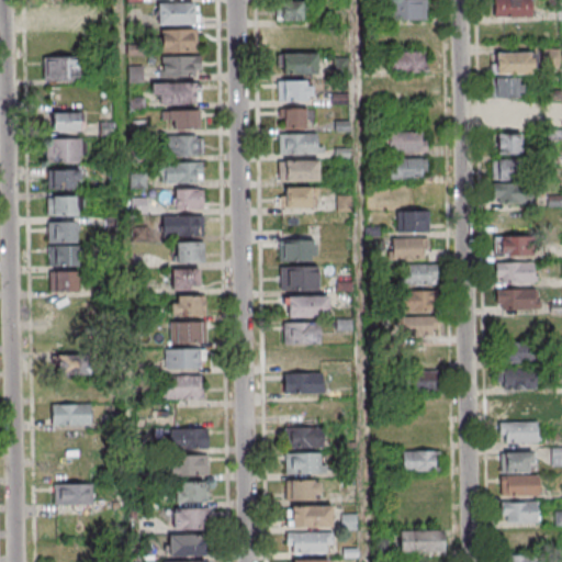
[(425,0),(388,0),(388,21),(426,21),(425,0)]
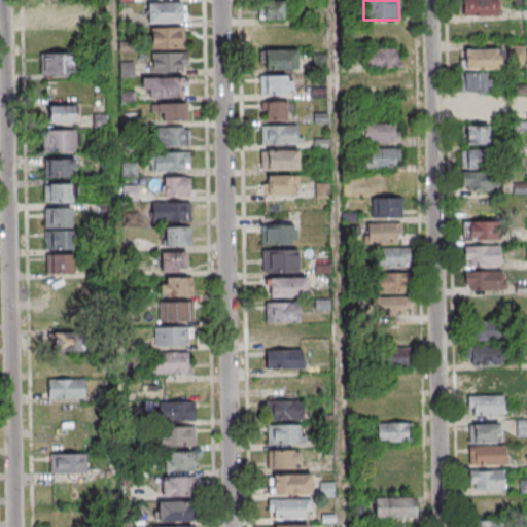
[(462,0),(462,15),(498,15),(498,0),(462,0)]
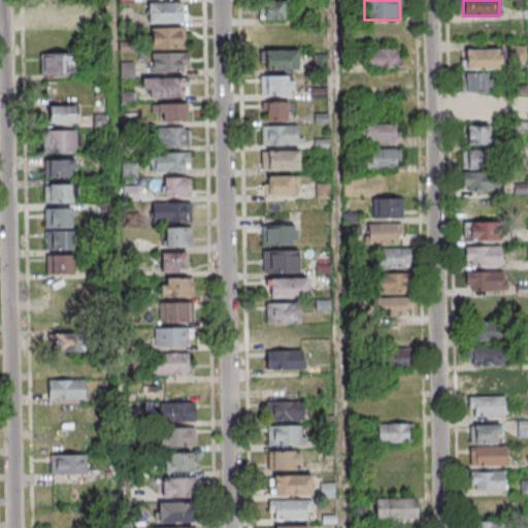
[(285,1),(261,1),(261,20),(285,20),(285,1)]
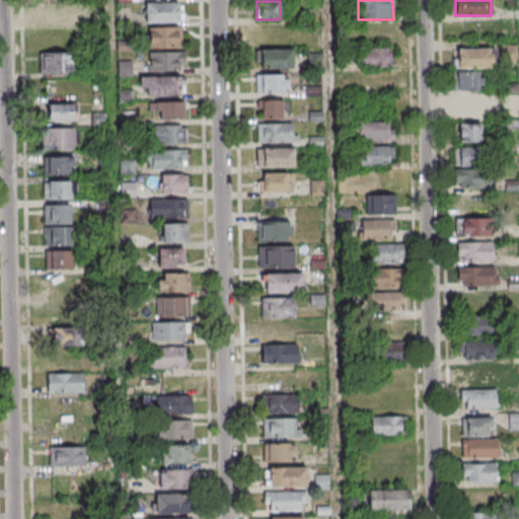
[(145,23),(182,23),(182,3),(145,3),(145,23)]
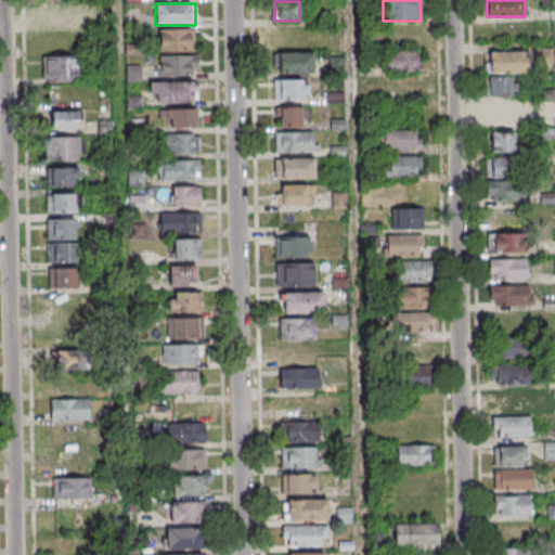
[(194,52),(194,30),(157,30),(157,52),(194,52)]
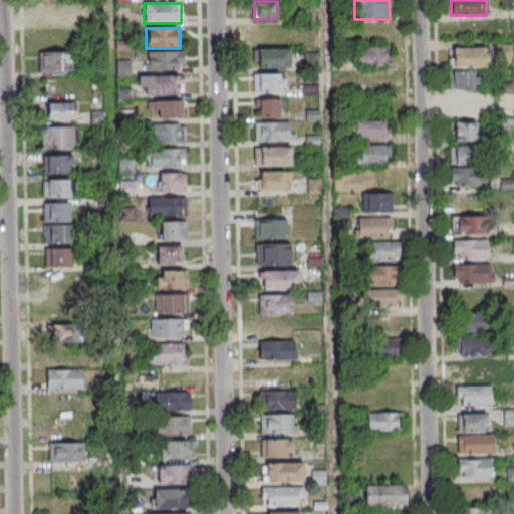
[(355,67),(391,67),(391,48),(355,48),(355,67)]
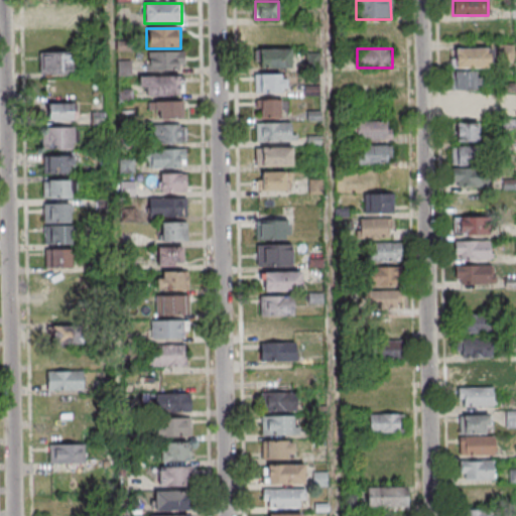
[(453,68),(490,68),(490,49),(453,49),(453,68)]
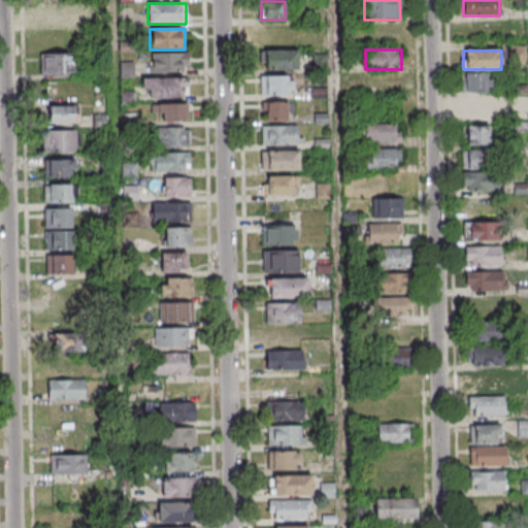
[(298,70),(298,52),(260,52),(260,70),(298,70)]
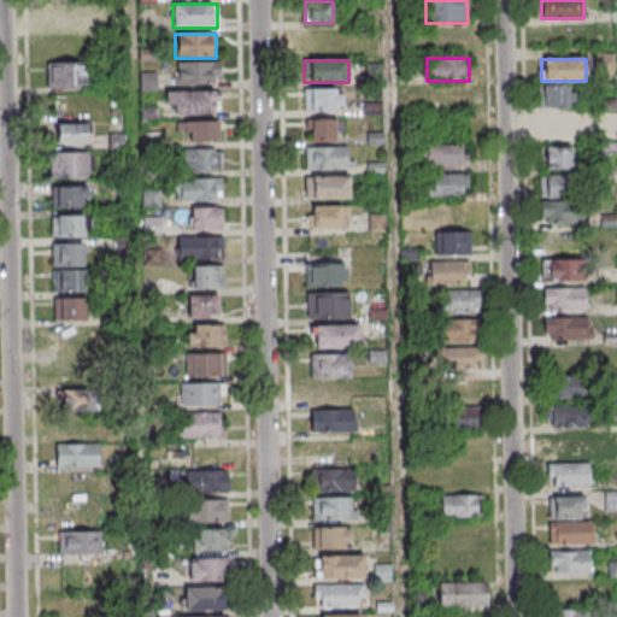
[(175,63),(175,84),(219,84),(219,63),(175,63)]
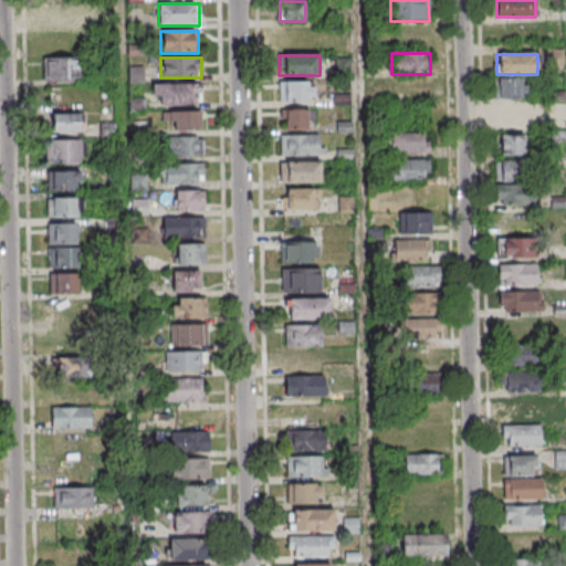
[(44,82),(83,82),(83,59),(44,59),(44,82)]
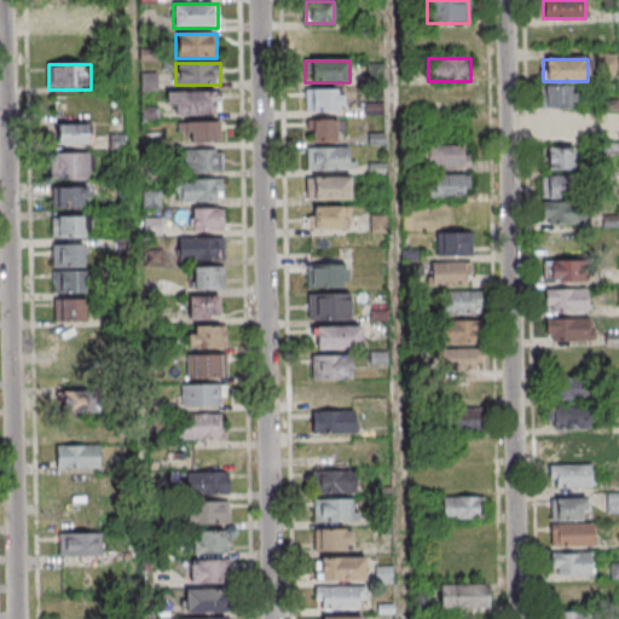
[(576,108),(576,87),(543,87),(543,108),(576,108)]
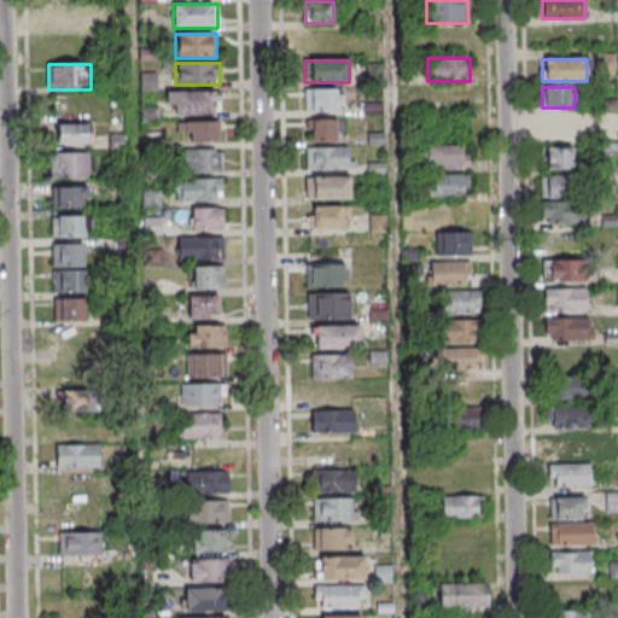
[(343,110),(343,89),(305,89),(305,110),(343,110)]
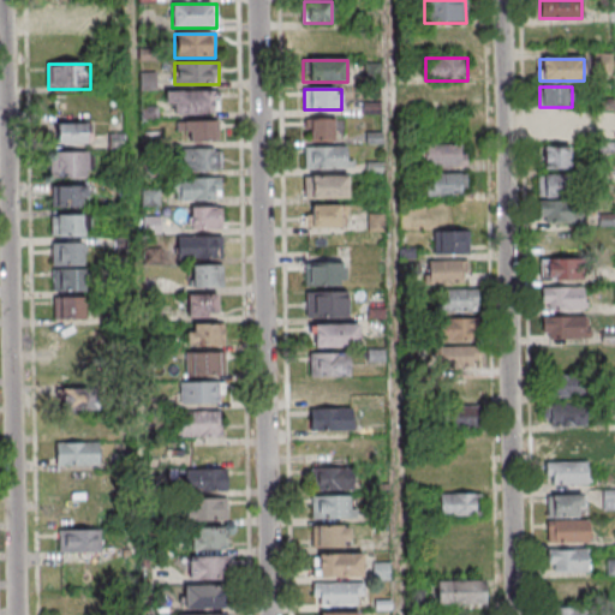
[(168,91),(168,114),(216,114),(216,91),(168,91)]
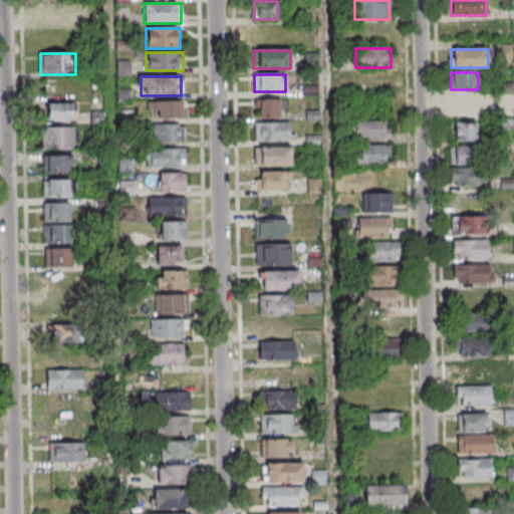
[(279,115),(279,98),(255,98),(255,115),(279,115)]
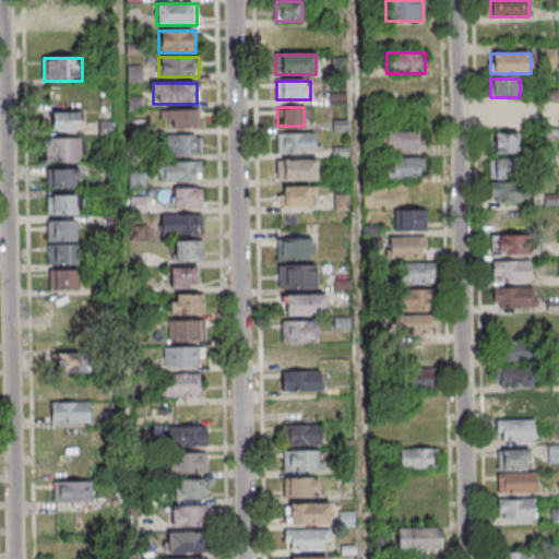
[(197,110),(159,110),(159,121),(169,121),(169,129),(197,129),(197,110)]
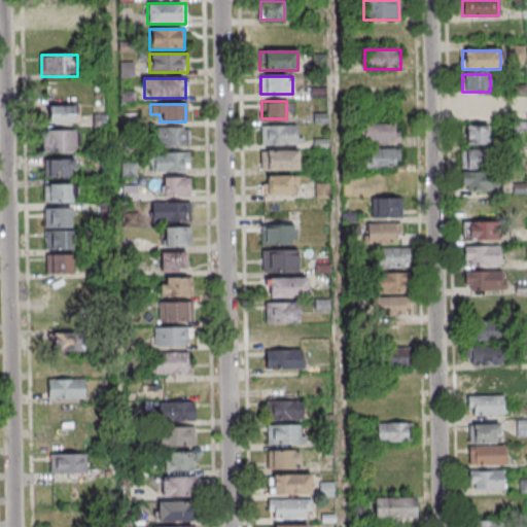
[(74,123),(74,106),(46,106),(46,123),(74,123)]
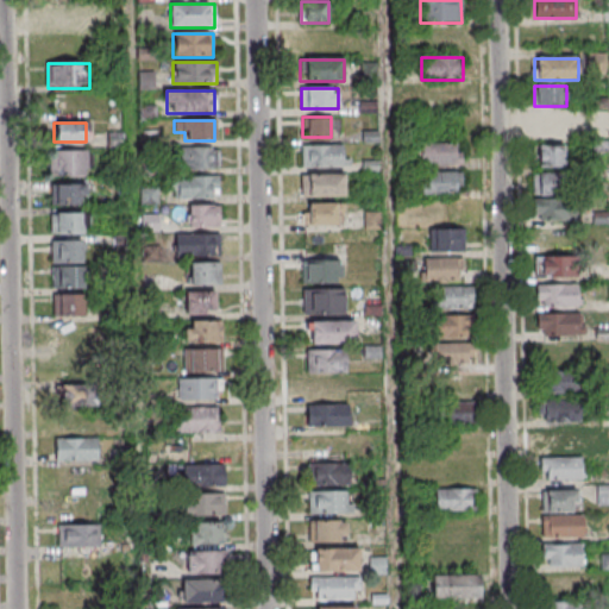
[(462,164),(462,143),(419,143),(419,164),(462,164)]
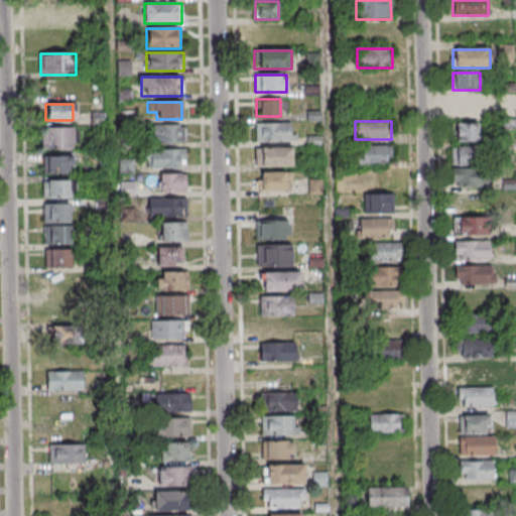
[(256,140),(289,140),(289,122),(256,122),(256,140)]
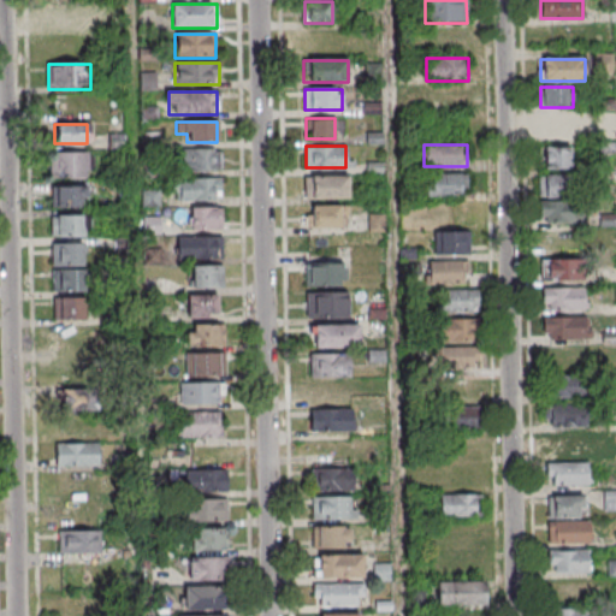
[(570,147),(539,147),(539,169),(570,169),(570,147)]
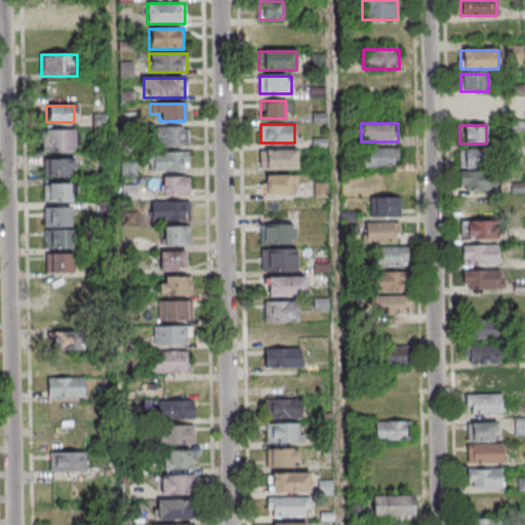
[(188,127),(154,127),(154,146),(188,146),(188,127)]
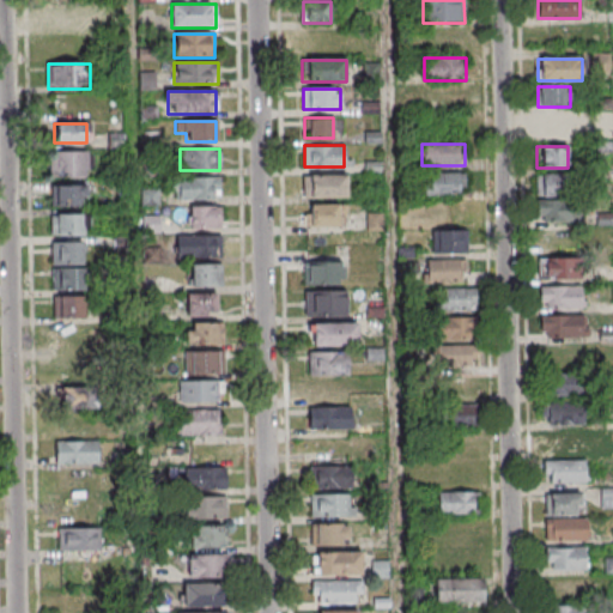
[(50,176),(90,176),(90,152),(50,152),(50,176)]
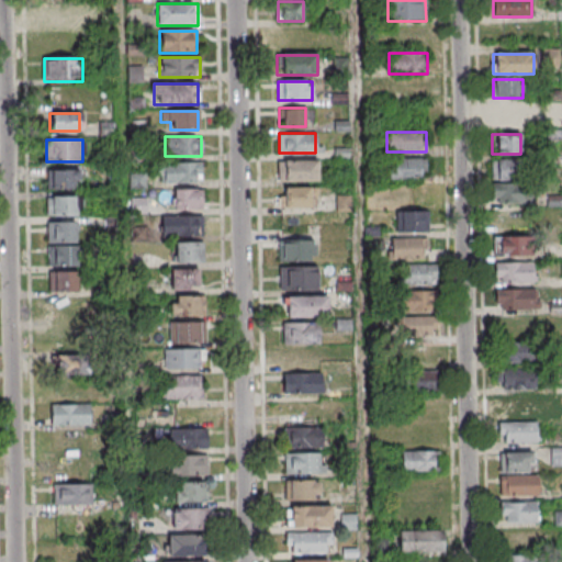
[(424,158),(388,158),(388,178),(424,178),(424,158)]
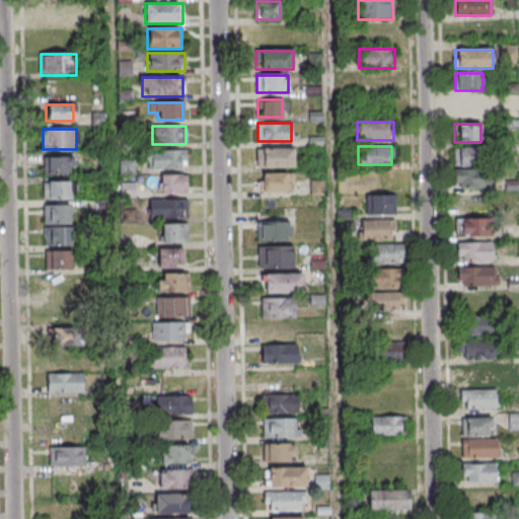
[(256,167),(293,167),(293,148),(256,148),(256,167)]
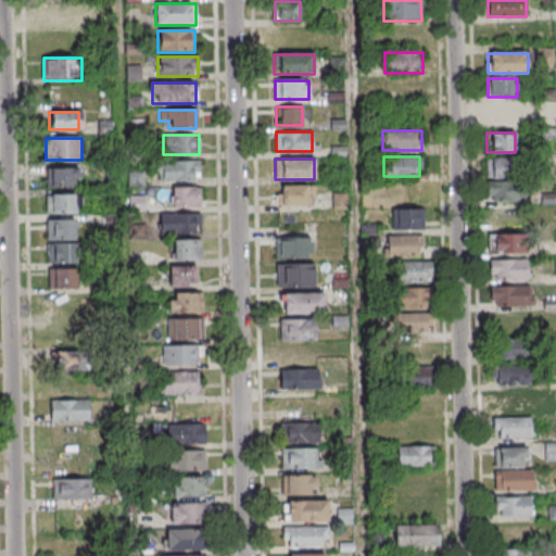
[(514,178),(514,159),(487,159),(487,178),(514,178)]
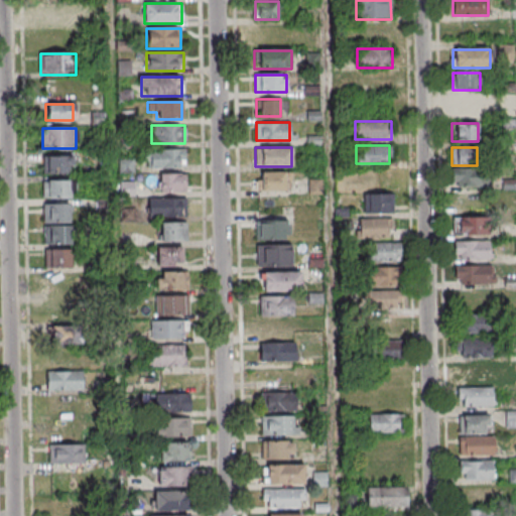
[(184,149),(144,149),(144,168),(184,168),(184,149)]
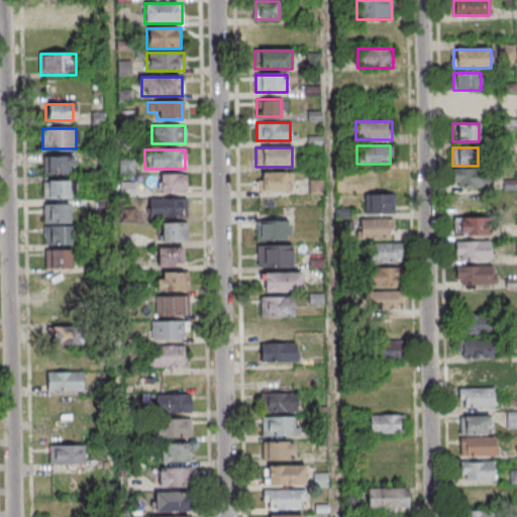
[(73,156),(42,156),(42,173),(73,173),(73,156)]
